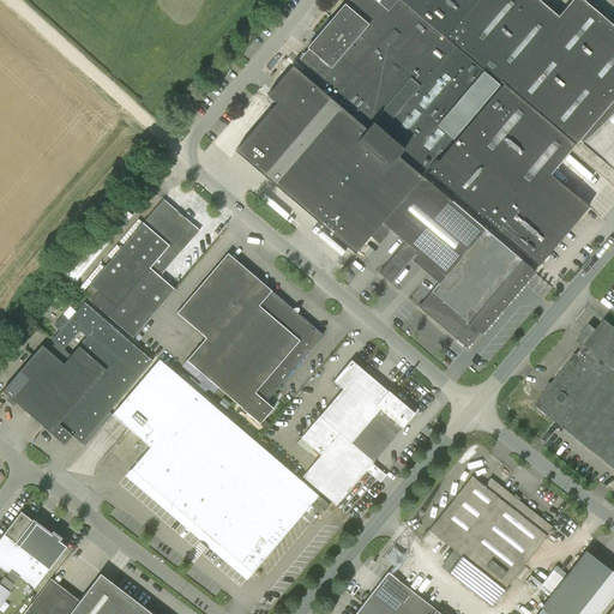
[(275,106),(233,155),(351,256),(353,257),(355,254),(421,176),(428,168),(429,166),(435,158),(499,85),(498,84),(500,82),(504,84),(575,145),(578,142),(578,140),(613,98),(613,26),(582,0),(571,0),(558,17),(537,0),(349,0),(335,17),(331,23),(313,42),(304,54),(304,53),(300,58),(299,59),(308,67),(301,76),(292,67),(266,97),(275,106)]
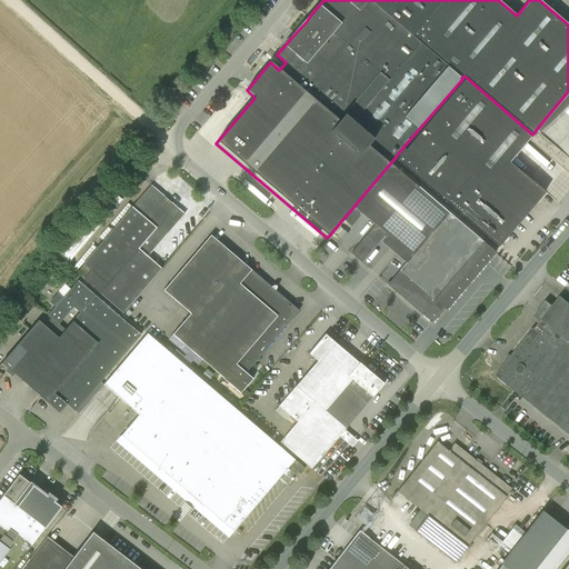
[(399,157),(397,160),(499,247),(505,239),(503,238),(538,198),(539,199),(546,192),(509,161),(532,135),(467,78),(407,149),(403,147),(398,153),(397,156),(399,157)]
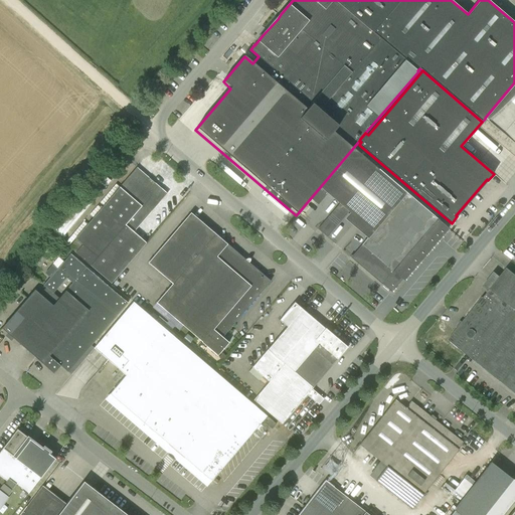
[(321,187),(311,198),(318,205),(328,193),(339,203),(334,209),(343,218),(349,211),(364,224),(358,231),(366,237),(349,256),(351,258),(391,292),(391,293),(402,280),(402,279),(400,278),(403,275),(445,226),(446,225),(379,169),(354,148),(321,187)]
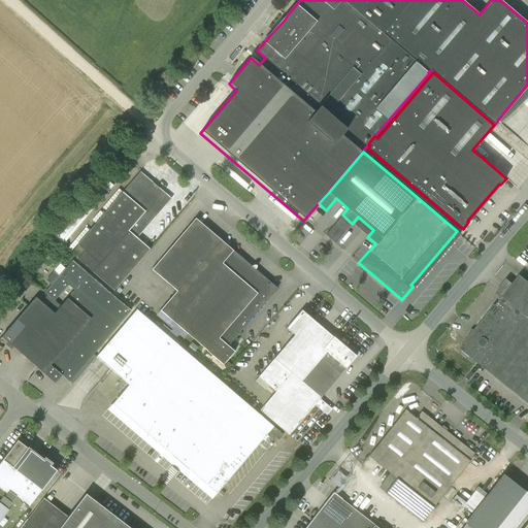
[(151,249),(137,237),(171,198),(140,171),(77,244),(85,251),(77,259),(114,291),(151,249)]
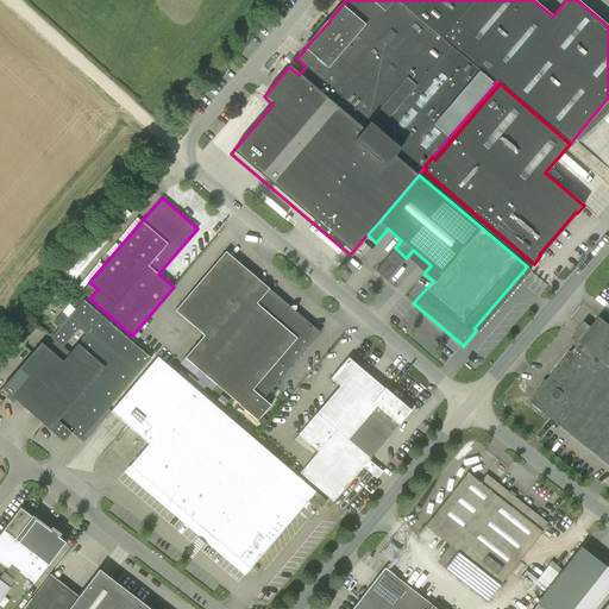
[(270,405),(263,399),(320,332),(226,252),(175,311),(203,336),(184,357),(257,420),(270,405)]
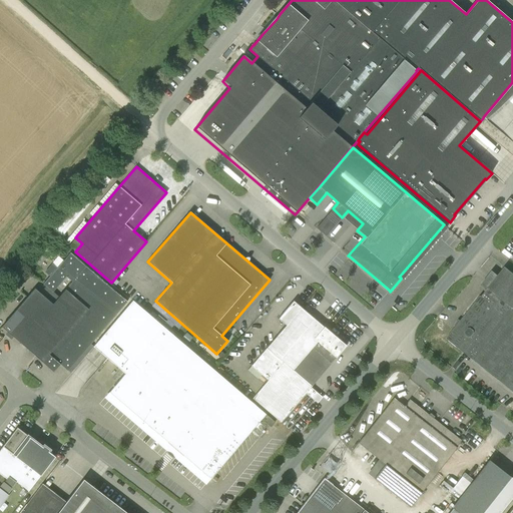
[(325,217),(316,228),(326,236),(335,226),(325,217)]
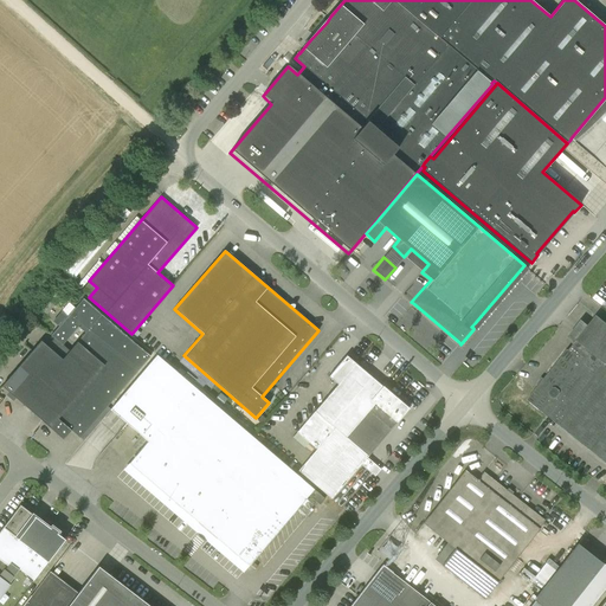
[(5,389),(4,392),(6,394),(8,397),(11,394),(63,439),(71,430),(79,438),(149,356),(83,300),(68,317),(62,313),(53,322),(59,327),(51,336),(53,339),(47,346),(40,341),(1,386),(5,389)]
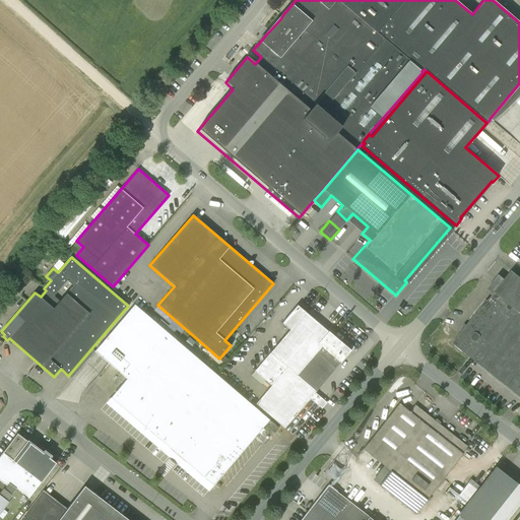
[(519,276),(512,270),(488,301),(486,300),(452,343),(519,397),(519,276)]
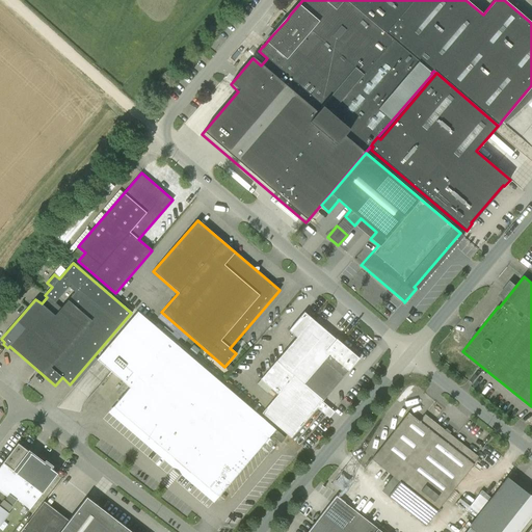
[(113,407),(218,497),(266,441),(275,429),(137,311),(97,358),(112,372),(130,388),(113,407)]
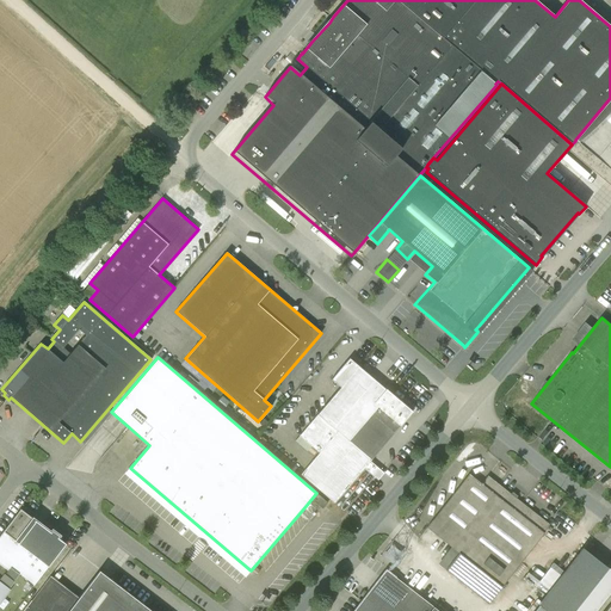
[(331,380),(340,388),(298,436),(294,442),(307,452),(312,446),(319,454),(301,475),(334,504),(364,468),(366,470),(372,463),(370,461),(412,412),(386,389),(350,359),(331,380)]
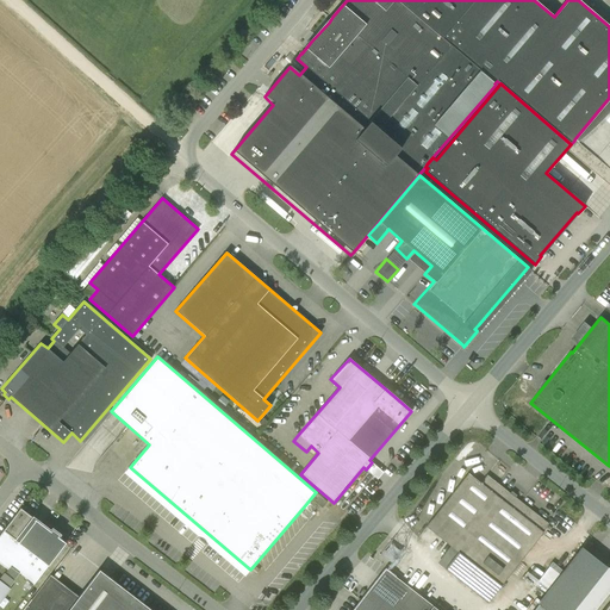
[(229,403),(222,397),(215,404),(222,410),(229,403)]
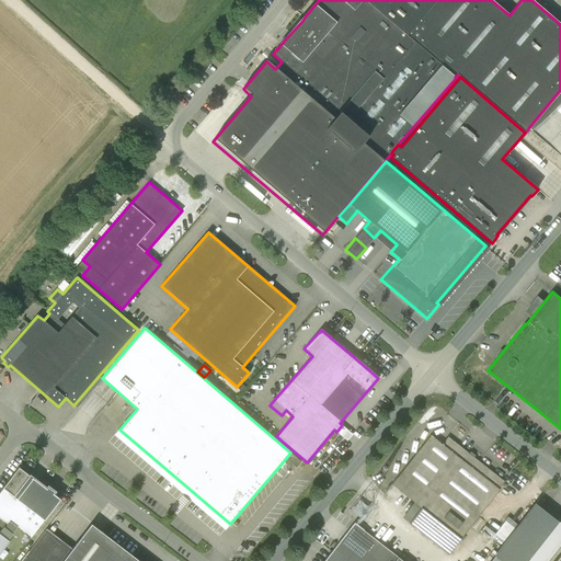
[(431,435),(391,484),(421,507),(410,522),(409,523),(449,554),(497,492),(500,490),(499,489),(504,482),(473,457),(474,456),(470,453),(469,454),(447,437),(442,444),(431,435)]
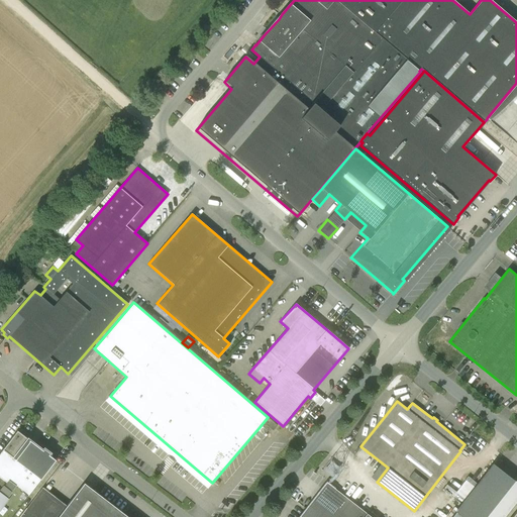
[(268,418),(264,423),(273,431),(277,426),(268,418)]
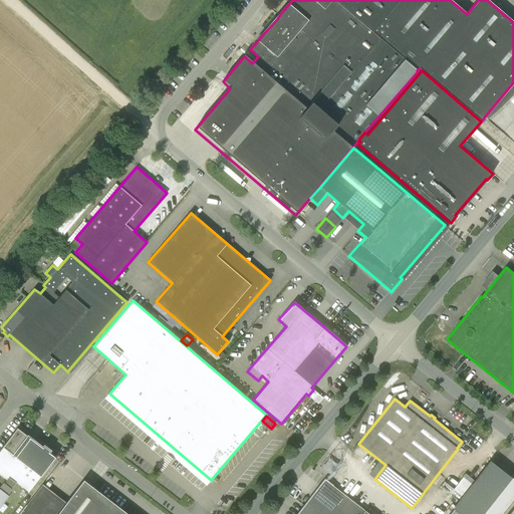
[(0,513),(10,513),(55,458),(48,453),(49,451),(44,446),(42,448),(17,429),(0,450),(0,513)]
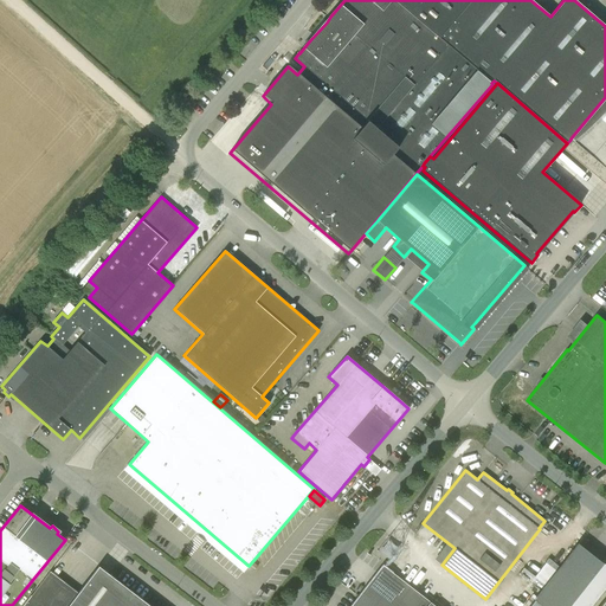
[(529,605),(591,605),(603,592),(605,586),(605,566),(579,545),(529,605)]
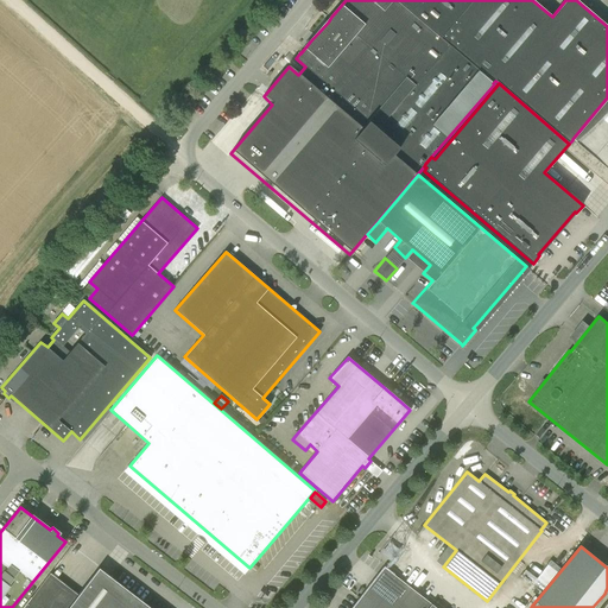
[(436,607),(393,575),(384,568),(352,607),(436,607)]
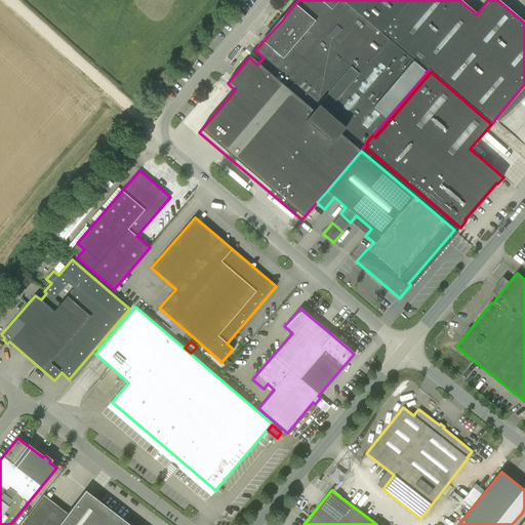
[(129,524),(85,491),(68,514),(45,495),(29,517),(27,516),(19,524),(129,524)]
